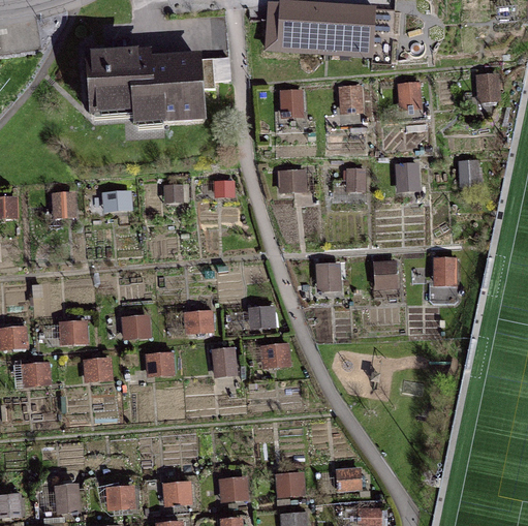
[(375,6),(282,0),(267,0),(264,49),(372,56),(375,6)]
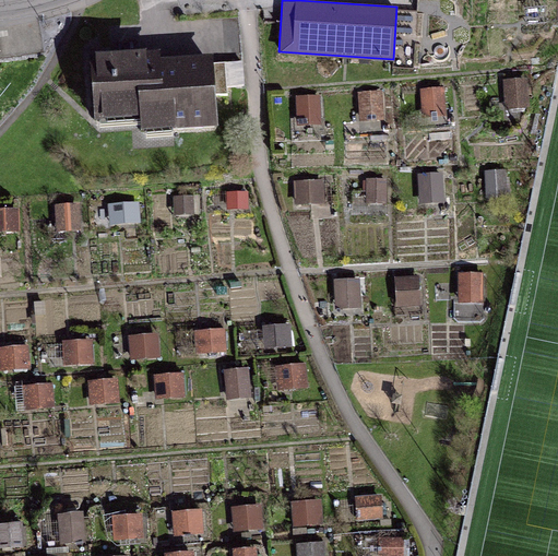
[(155,51),(91,56),(95,123),(144,120),(145,135),(214,130),(210,63),(156,68),(155,51)]
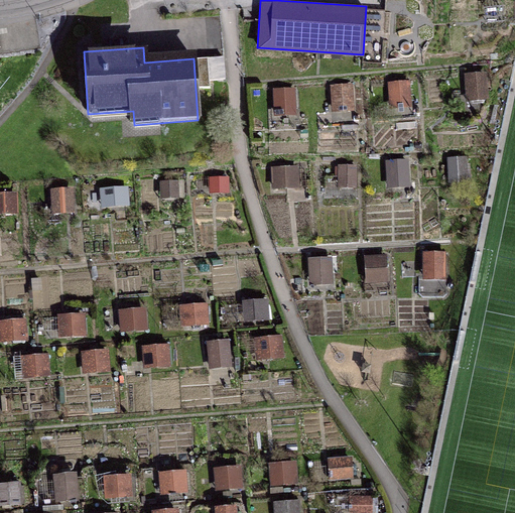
[(486,72),(465,73),(466,98),(487,96),(486,72)]
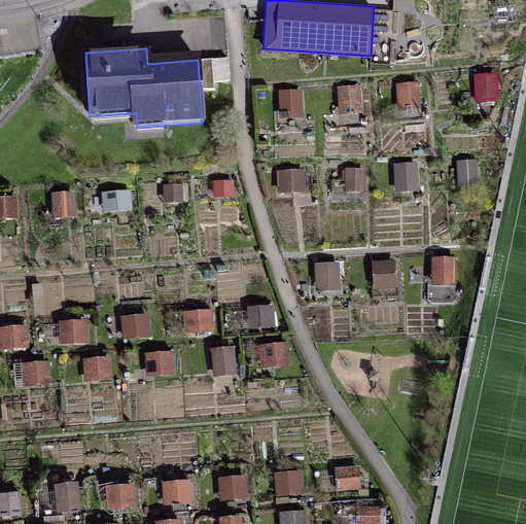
[(419,82),(396,82),(397,108),(419,107),(419,82)]
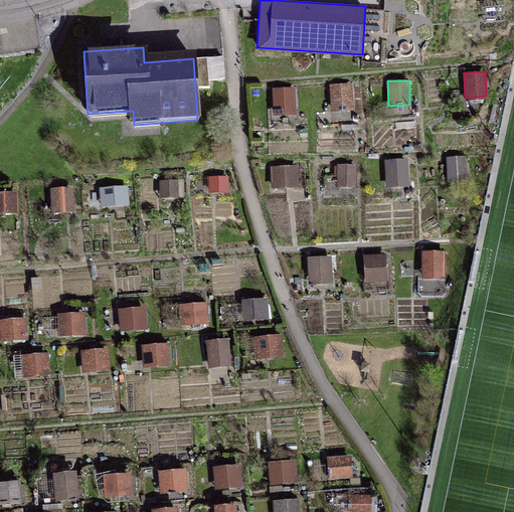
[(350,81),(329,83),(331,108),(352,107),(350,81)]
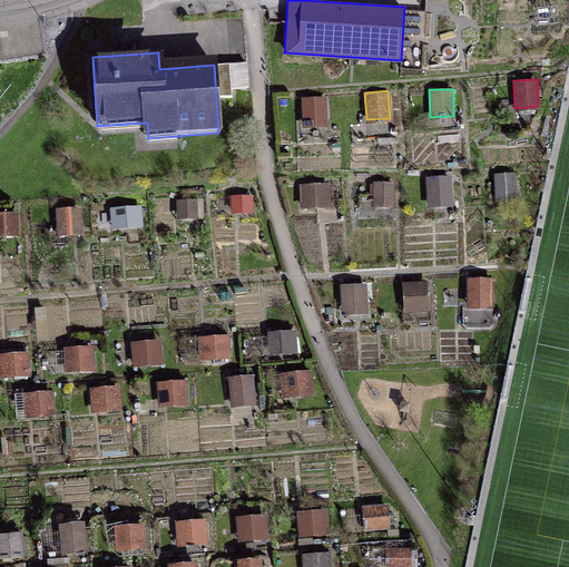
[(324,97),(301,98),(302,126),(325,125),(324,97)]
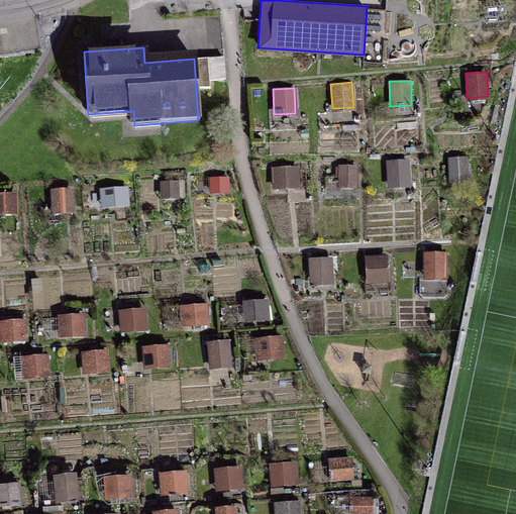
[(468,153),(447,156),(450,181),(470,179),(468,153)]
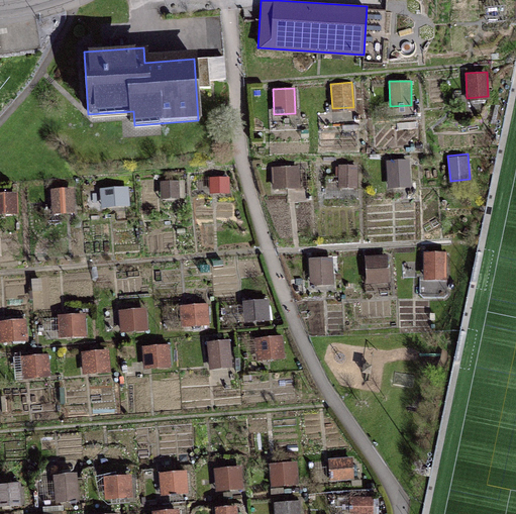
[(409,159),(386,160),(387,186),(410,185),(409,159)]
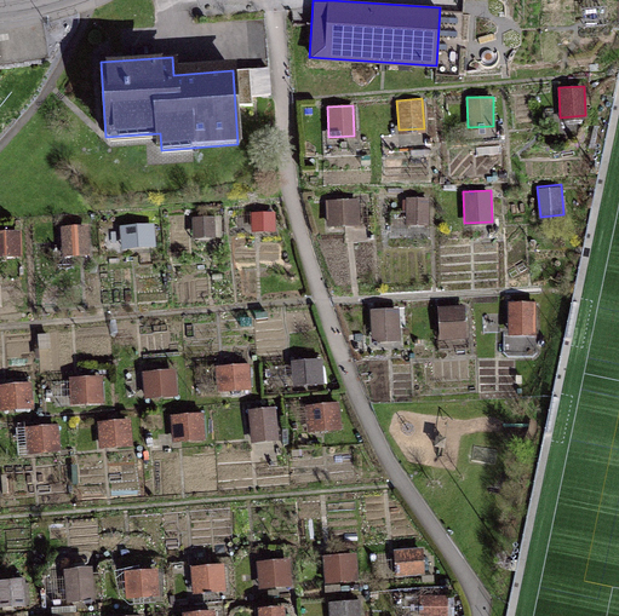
[(357,196),(324,199),(326,228),(359,225),(357,196)]
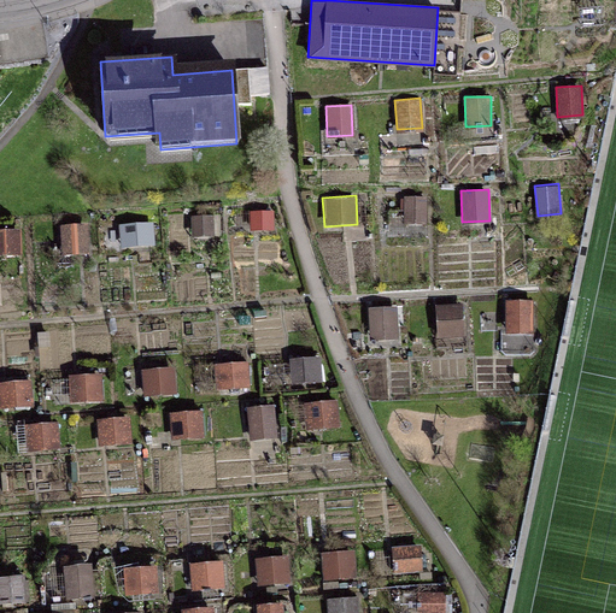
[(426,198),(405,196),(404,222),(424,222),(426,198)]
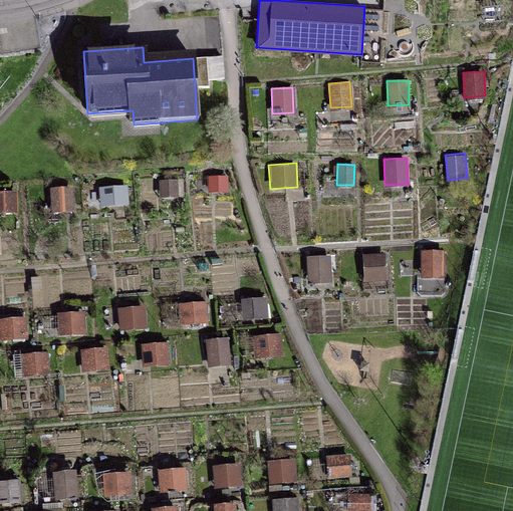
[(227,175),(207,176),(208,192),(228,191),(227,175)]
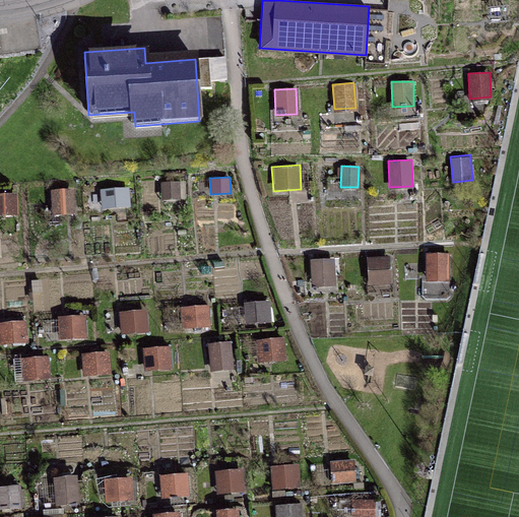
[(179,180),(161,181),(163,198),(180,197),(179,180)]
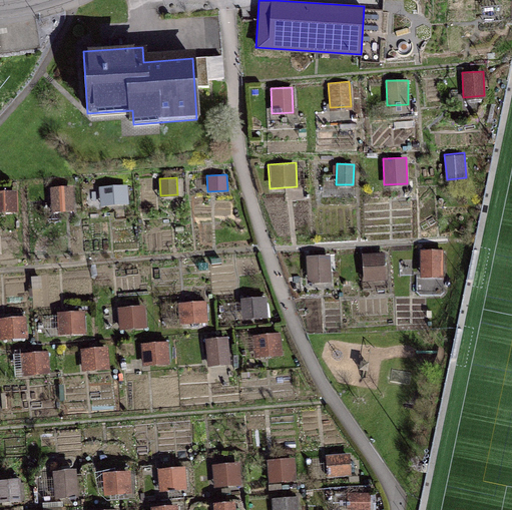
[(70,184),(49,186),(51,211),(72,209),(70,184)]
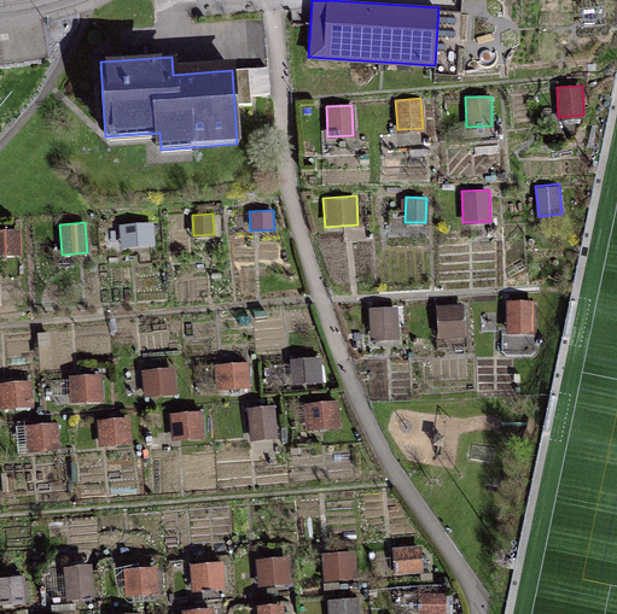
[(152,222),(118,223),(120,246),(153,245),(152,222)]
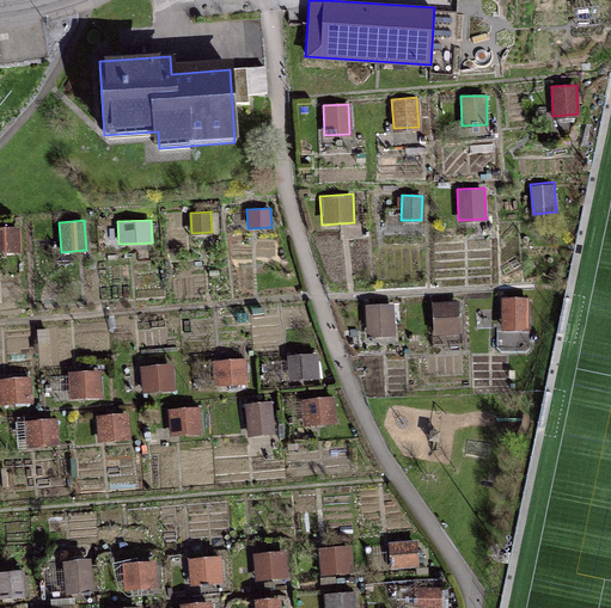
[(18,225),(0,226),(0,251),(19,251),(18,225)]
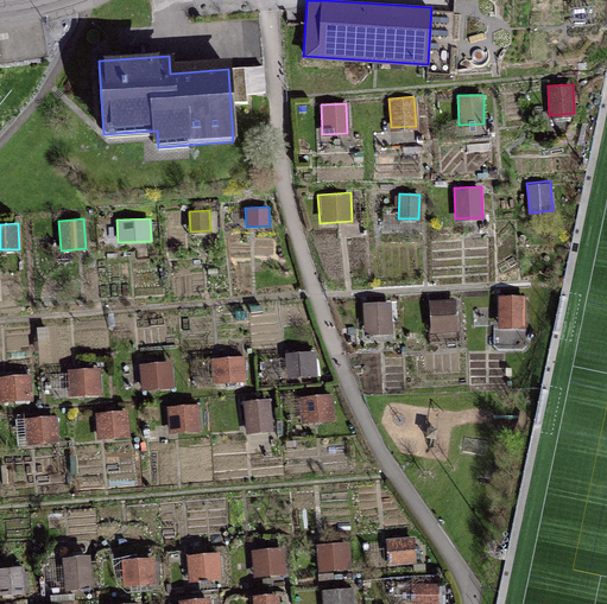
[(525,297),(499,297),(499,326),(524,326),(525,297)]
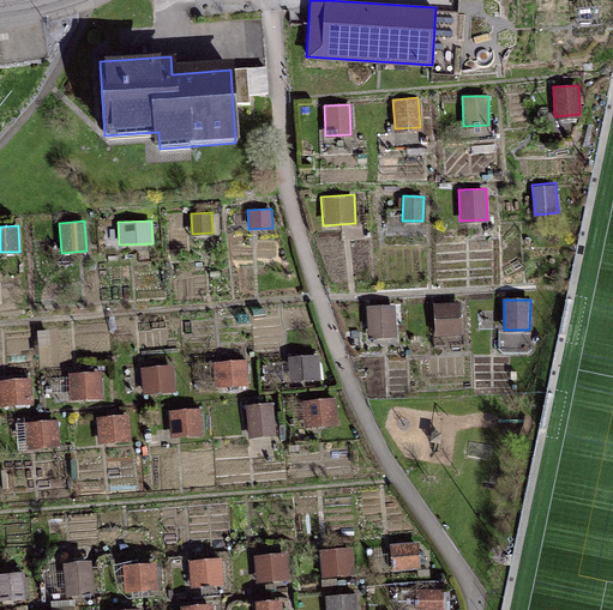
[(461,301),(433,302),(434,334),(462,333),(461,301)]
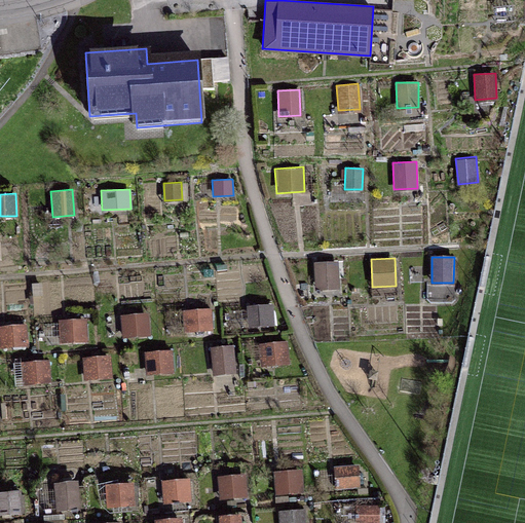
[(337,261),(312,262),(313,290),(338,289),(337,261)]
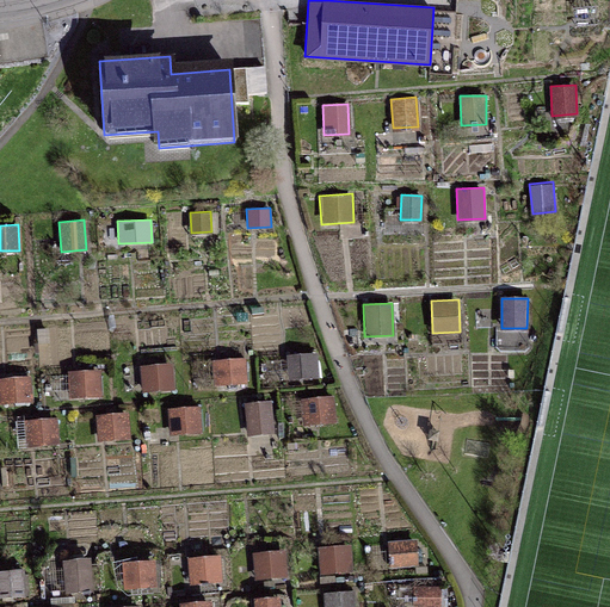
[(288,354),(289,379),(319,377),(316,352),(288,354)]
